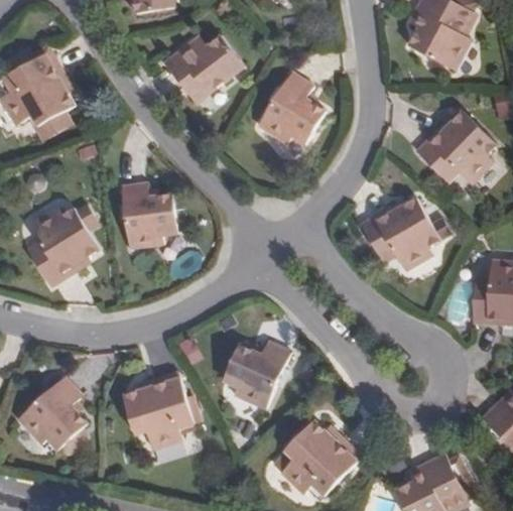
[(138,0),(140,11),(179,3),(178,0),(138,0)]
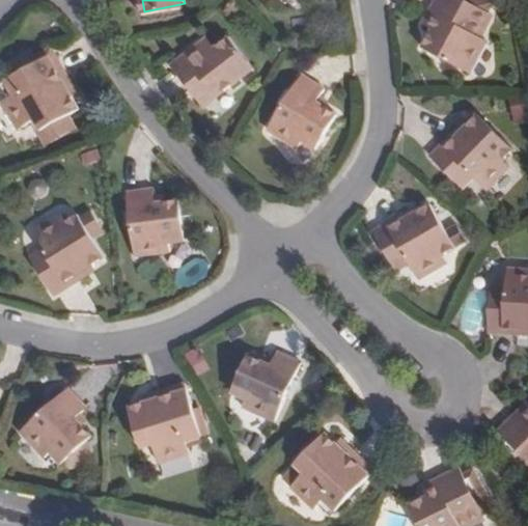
[(432,0),(427,9),(438,14),(431,26),(421,44),(468,70),(484,37),(480,34),(473,30),(483,8),(467,0),(432,0)]
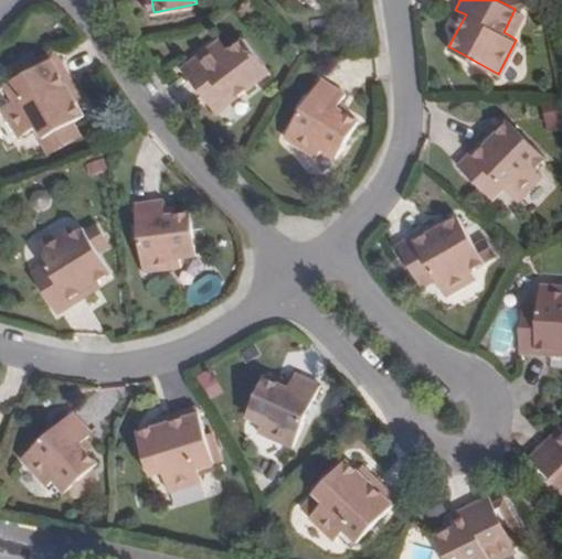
[(523,13),(515,9),(504,32),(511,36),(523,13)]
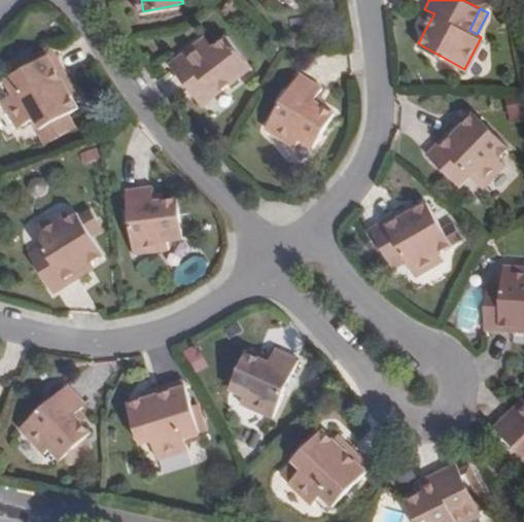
[(418,21),(427,26),(434,13),(424,9),(418,21)]
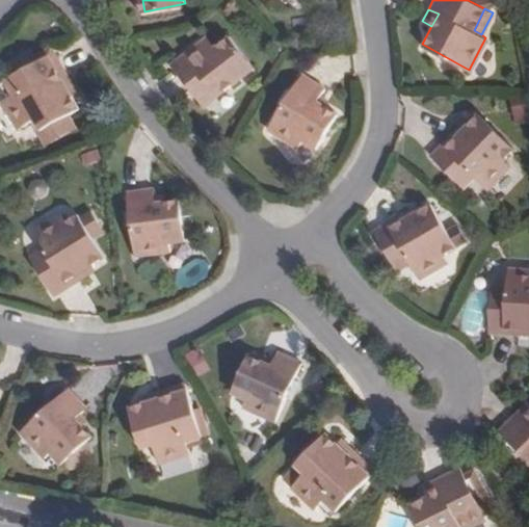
[(202,52),(209,45),(201,33),(193,41),(202,52)]
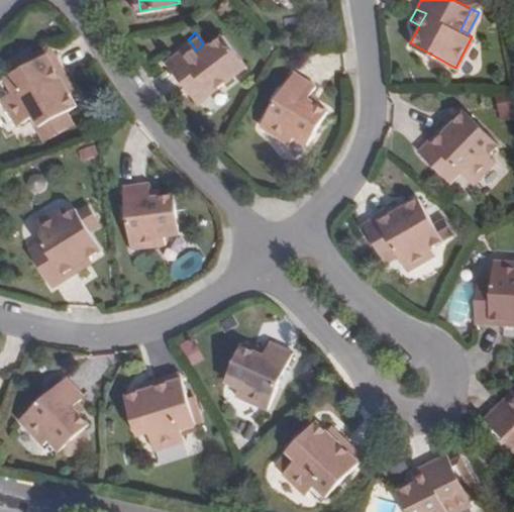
[(196,50),(188,39),(162,62),(183,87),(195,78),(207,92),(241,63),(216,33),(203,43),(196,50)]
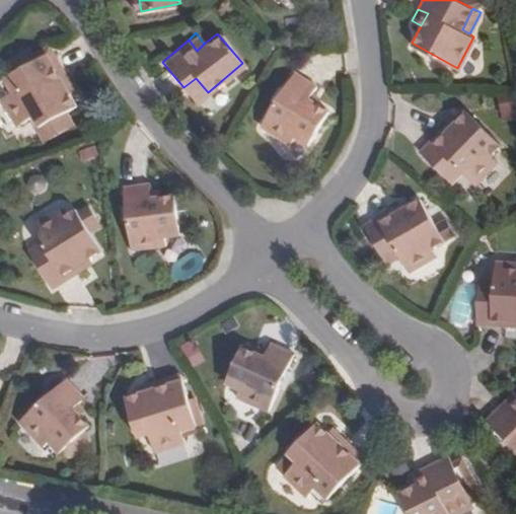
[(51,48),(34,56),(37,62),(54,53),(51,48)]
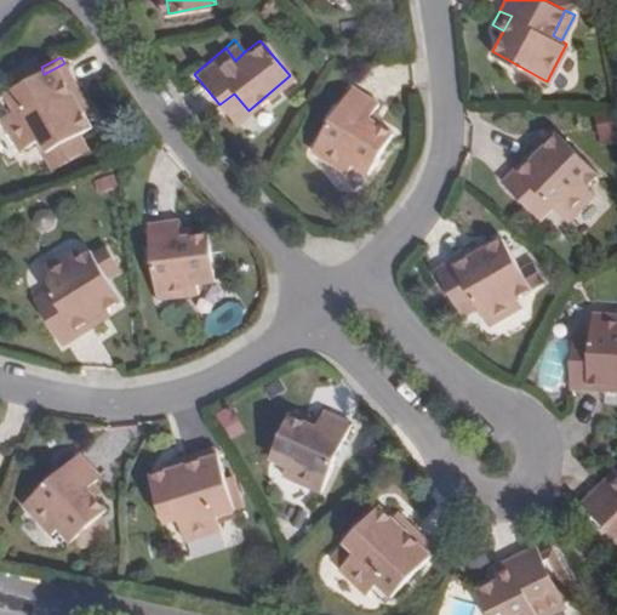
[(22,148),(35,140),(39,138),(49,153),(79,136),(90,127),(81,113),(78,106),(85,101),(64,63),(44,74),(41,67),(38,61),(13,74),(20,89),(9,94),(17,109),(4,117),(22,148)]
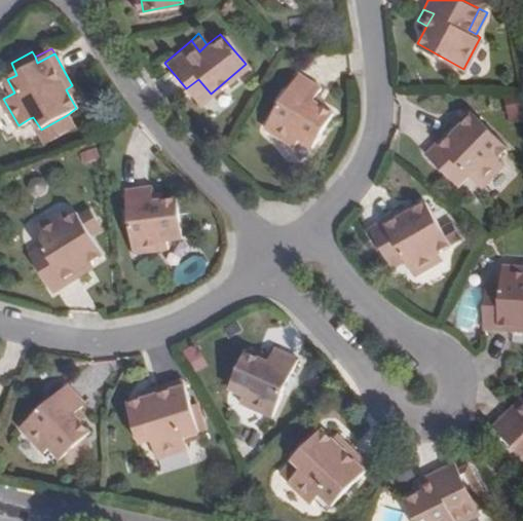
[(335,111),(319,101),(316,104),(309,100),(314,91),(319,83),(298,71),(264,123),(294,142),(298,135),(313,144),(335,111)]
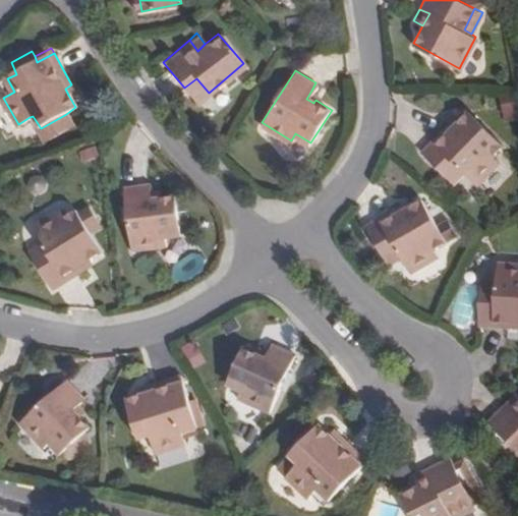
[(196,78),(184,88),(196,103),(209,93),(196,78)]
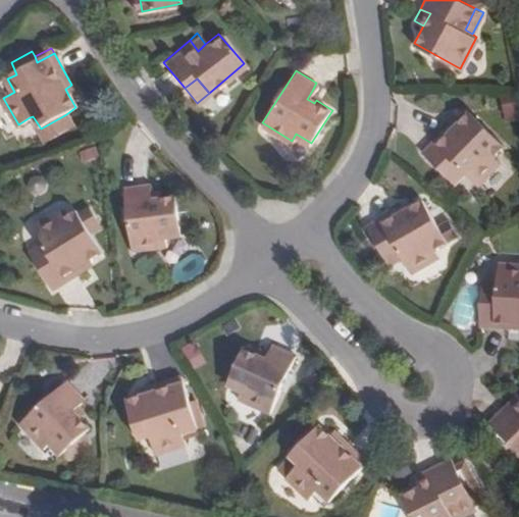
[(75,92),(71,85),(65,89),(68,95),(75,92)]
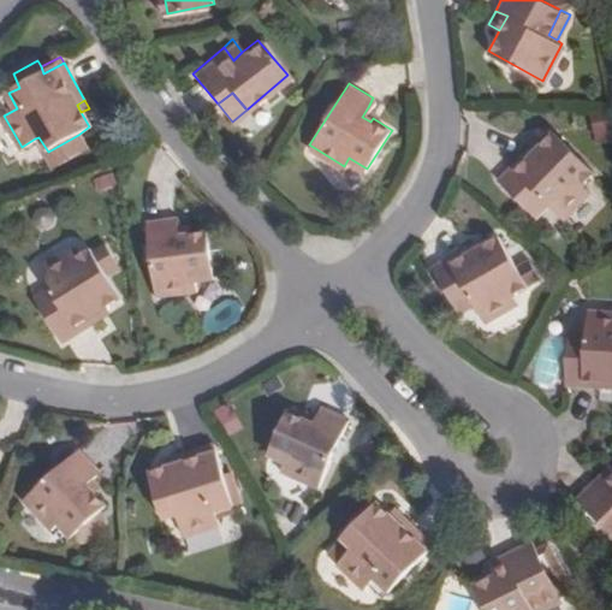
[(376,112),(368,107),(362,117),(370,122),(373,118),(376,112)]
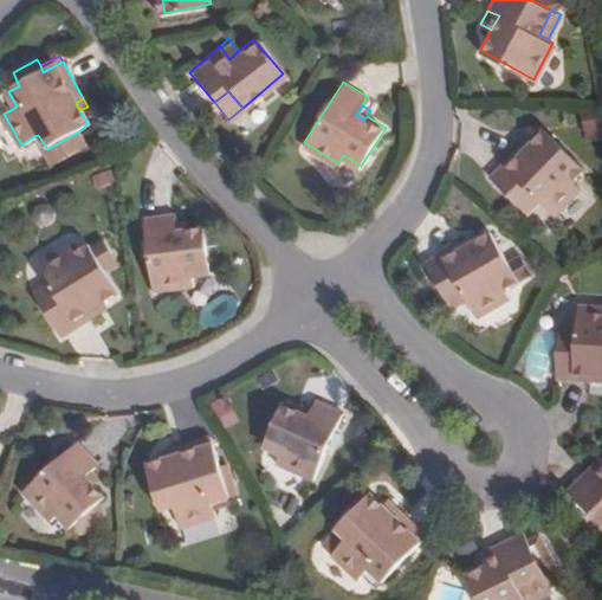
[(520,116),(513,135),(519,137),(517,144),(505,141),(490,185),(523,197),(530,179),(545,185),(564,191),(578,155),(569,150),(575,136),(520,116)]
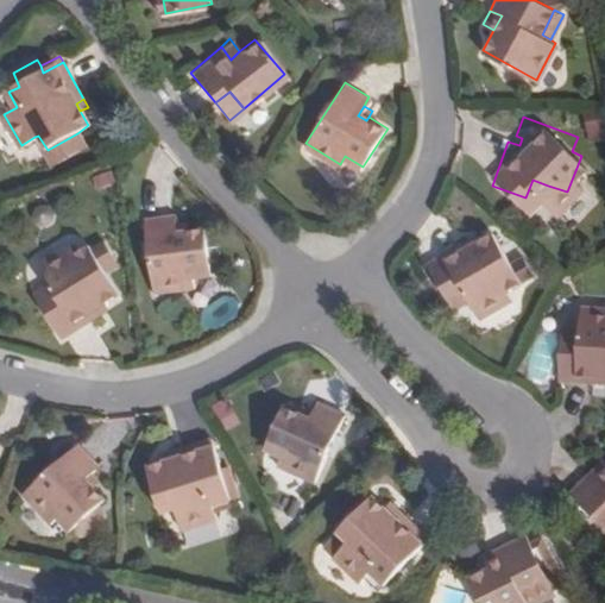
[(84,146),(77,133),(48,150),(38,136),(35,137),(51,165),(84,146)]
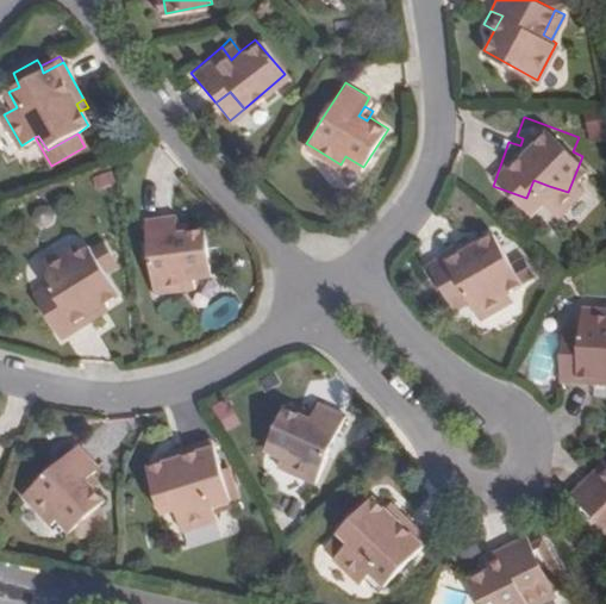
[(511,135),(508,142),(520,145),(523,138),(517,136),(511,135)]
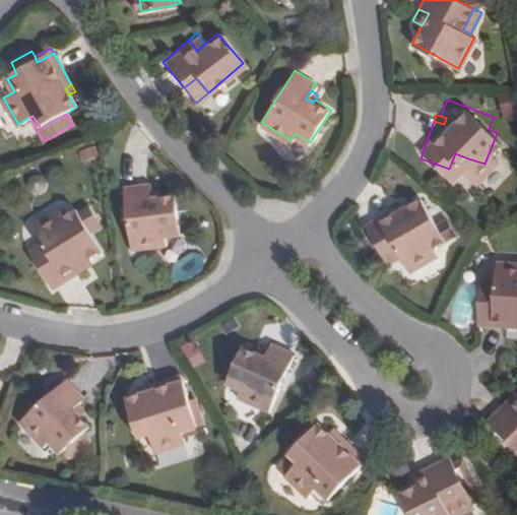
[(463,174),(468,158),(455,153),(449,169),(463,174)]
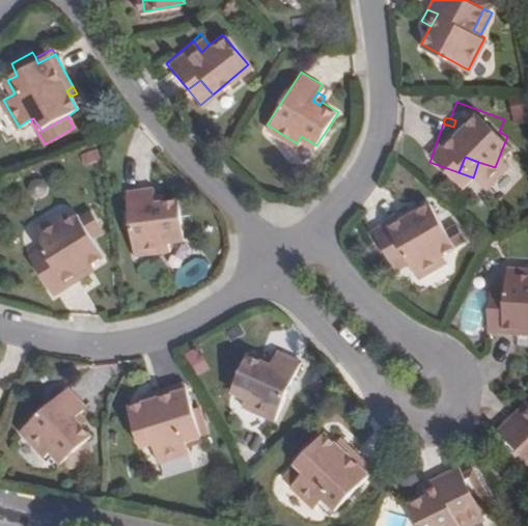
[(151,208),(149,198),(148,189),(124,192),(132,254),(167,250),(166,240),(184,238),(179,199),(161,202),(161,205),(151,208)]
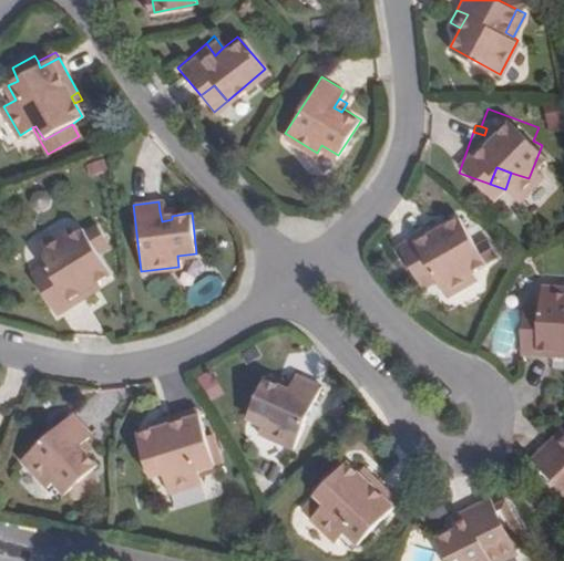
[(172,219),(172,216),(171,209),(160,211),(162,221),(172,219)]
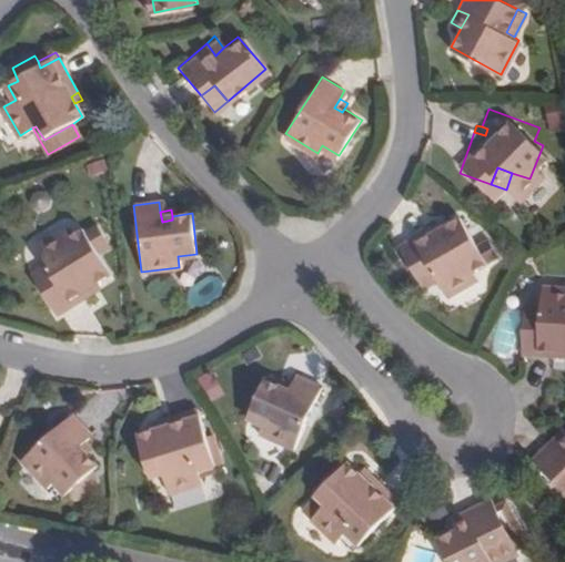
[(391,252),(410,283),(425,273),(433,286),(444,302),(478,281),(475,274),(487,265),(486,263),(496,257),(486,239),(476,246),(458,216),(437,228),(429,234),(425,230),(391,252)]
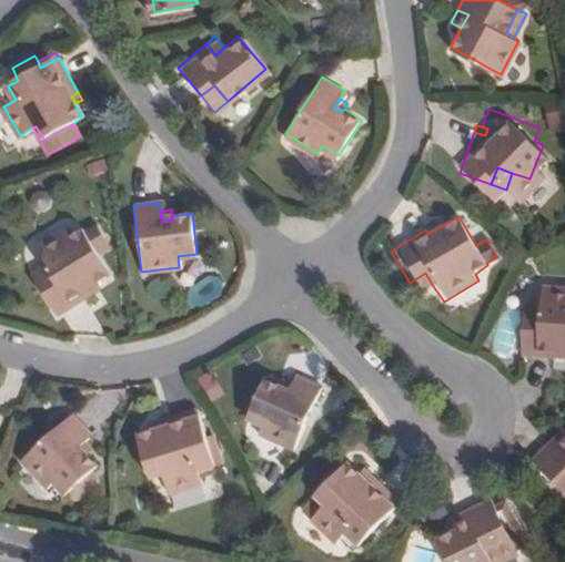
[(86,246),(98,238),(87,222),(74,231),(72,227),(59,238),(53,231),(27,253),(37,267),(47,279),(33,290),(53,317),(89,292),(82,282),(87,277),(91,282),(104,272),(90,251),(86,246)]
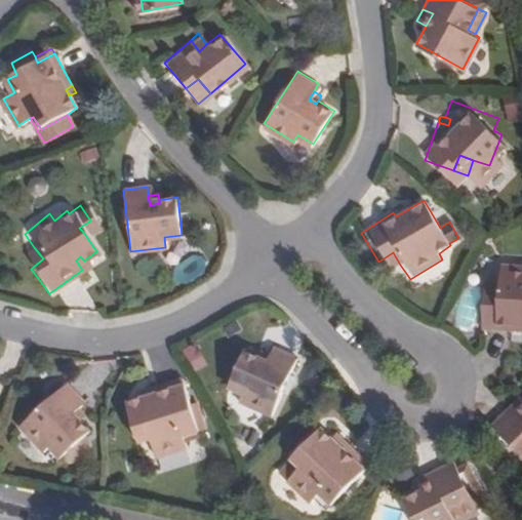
[(401,208),(393,212),(396,216),(404,211),(401,208)]
